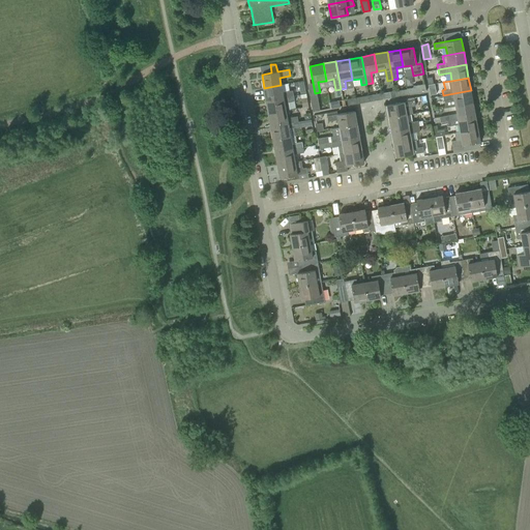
[(407,89),(408,94),(427,91),(424,84),(413,86),(414,87),(407,89)]
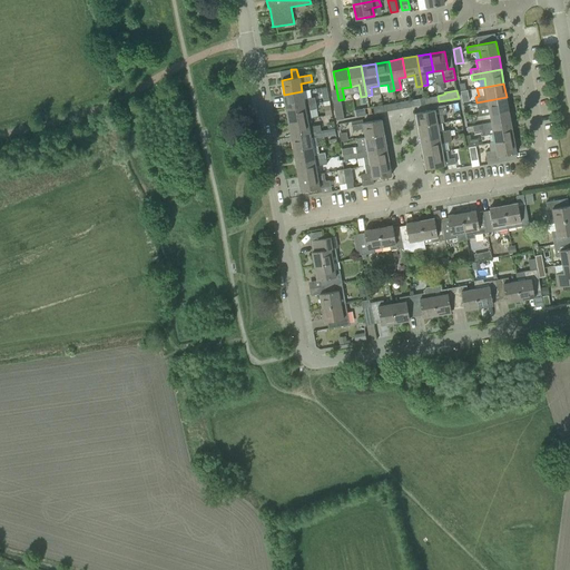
[(303,99),(302,91),(284,95),(286,108),(316,102),(315,97),(303,99)]
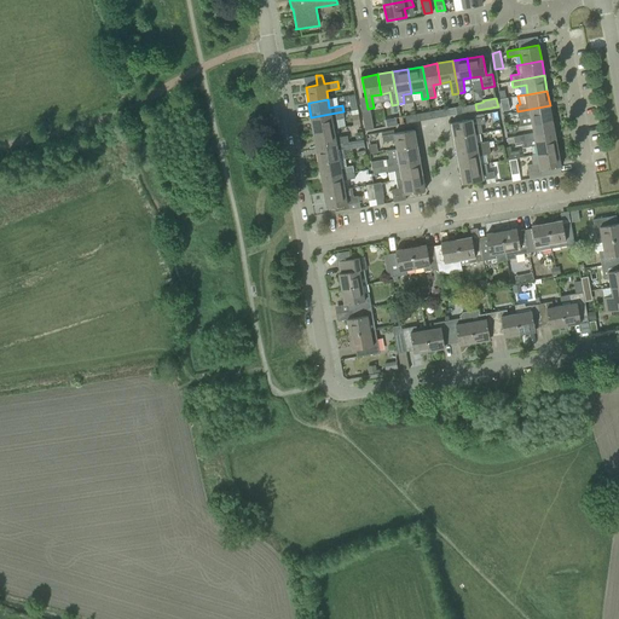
[(550,105),(518,111),(519,117),(520,117),(521,126),(532,125),(553,121),(550,105)]
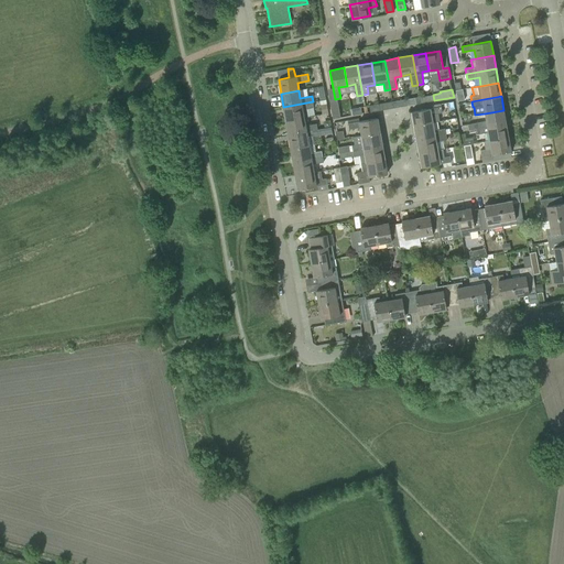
[(407,106),(405,99),(392,101),(393,108),(407,106)]
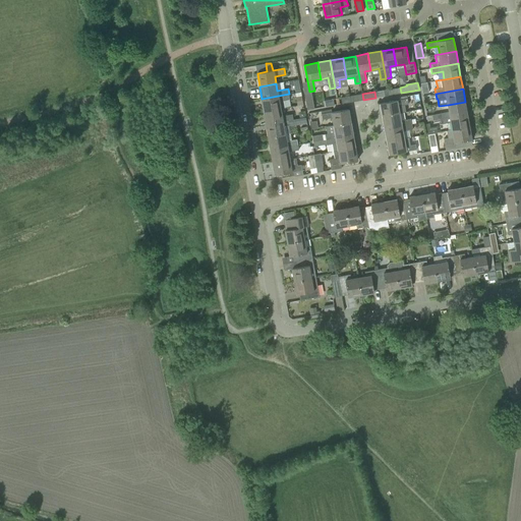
[(285,108),(284,101),(290,100),(289,94),(262,99),(264,112),(281,109),(285,108)]
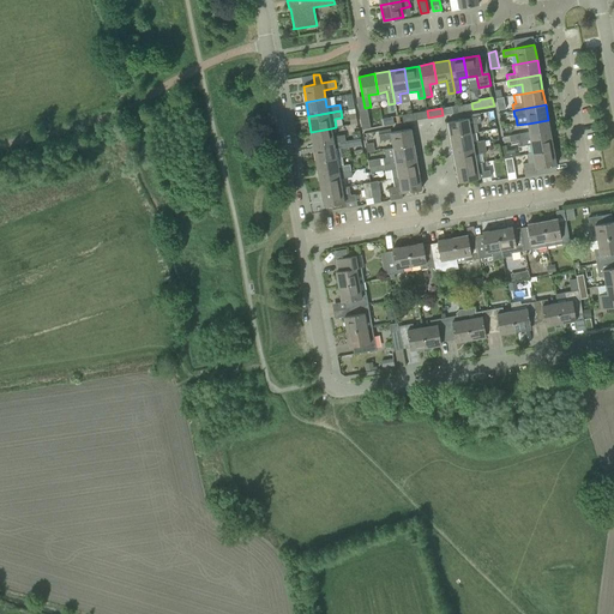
[(428,118),(427,110),(411,113),(413,120),(428,118)]
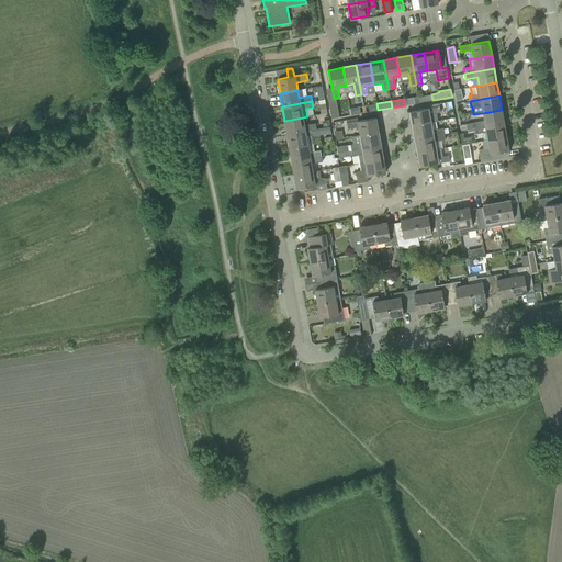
[(339,117),(336,102),(328,103),(332,119),(339,117)]
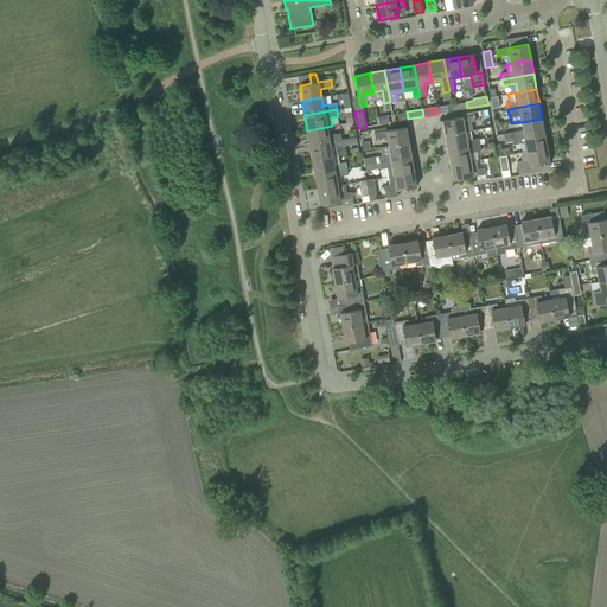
[(473,131),(472,122),(475,121),(474,115),(443,121),(446,135),(465,132),(473,131)]
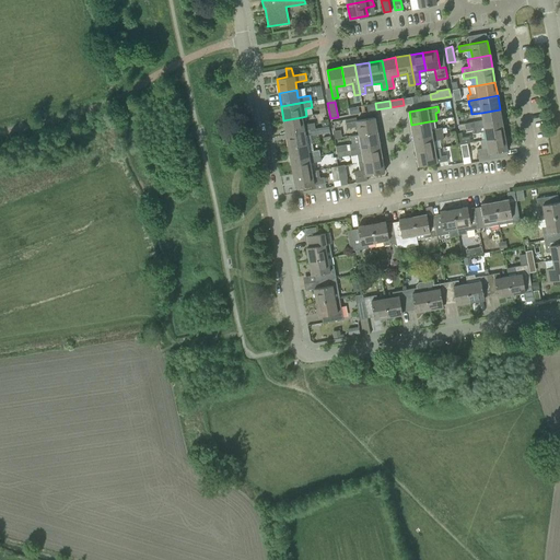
[(502,123),(500,109),(481,113),(483,119),(471,121),(465,124),(466,129),(473,128),(502,123)]
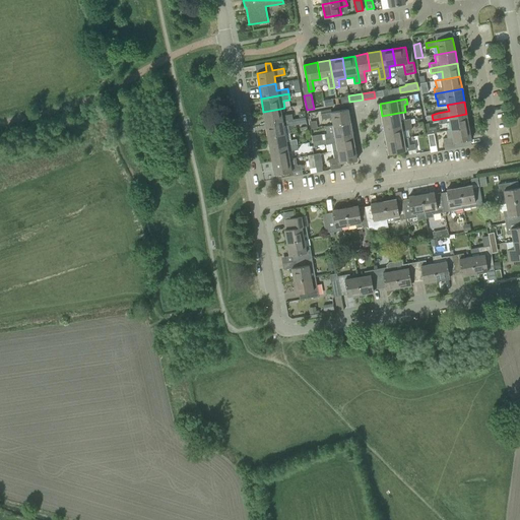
[(281,116),(280,109),(263,112),(266,124),(293,119),(291,114),(281,116)]
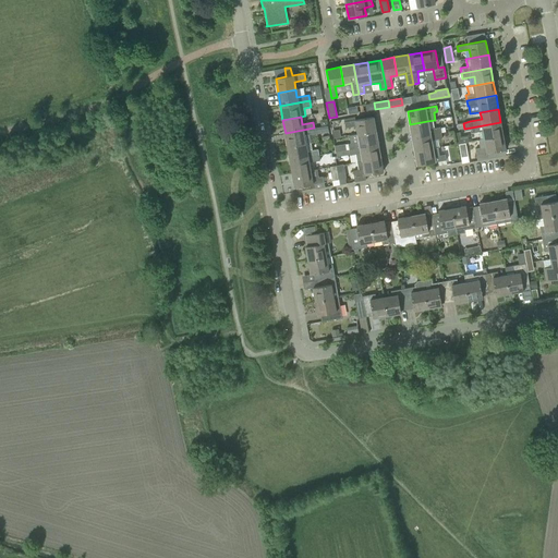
[(373,117),(363,119),(344,122),(346,128),(356,125),(358,134),(376,131),(373,117)]
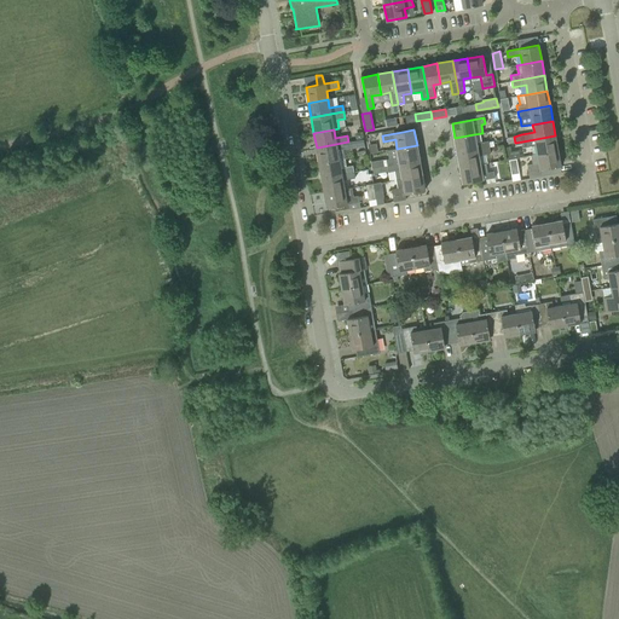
[(490,148),(489,142),(475,144),(474,134),(455,138),(457,154),(490,148)]
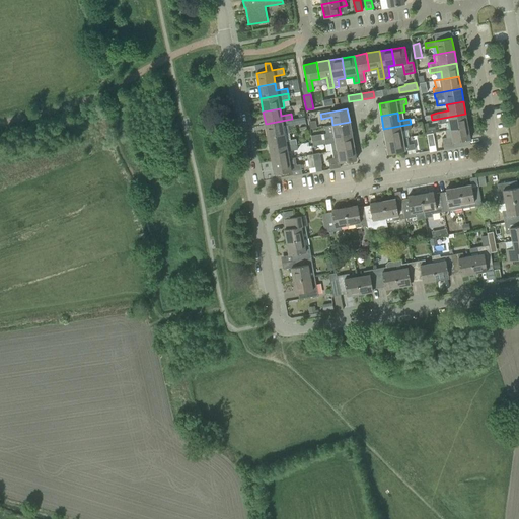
[(467,126),(465,114),(438,119),(439,124),(445,123),(447,130),(467,126)]
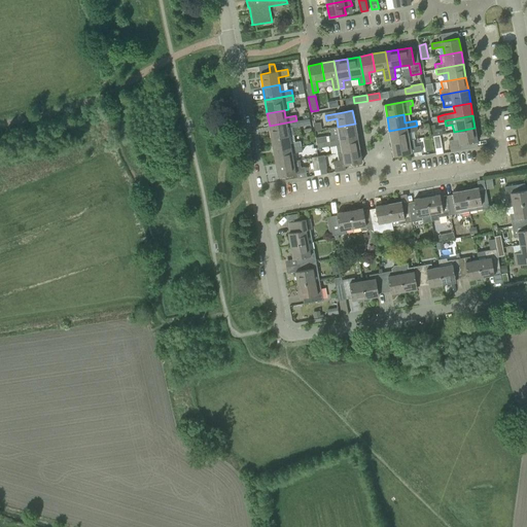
[(293,135),(292,127),(297,126),(296,120),(270,126),(272,138),(293,135)]
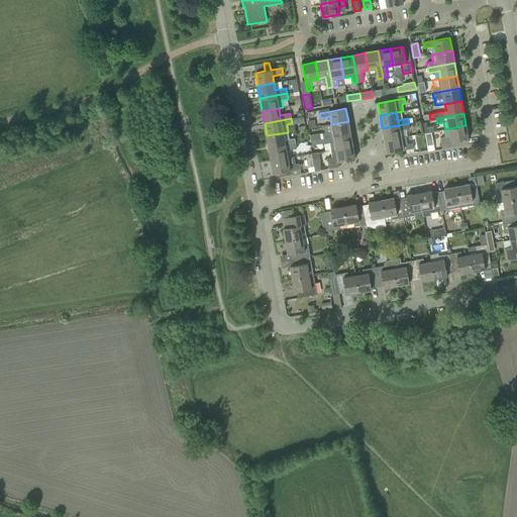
[(350,133),(348,121),(331,124),(332,131),(322,132),(323,138),(350,133)]
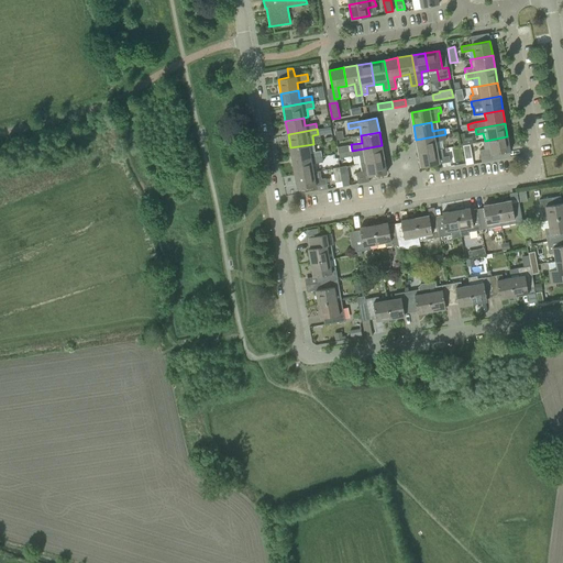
[(446,140),(445,134),(416,140),(418,153),(437,150),(435,142),(446,140)]
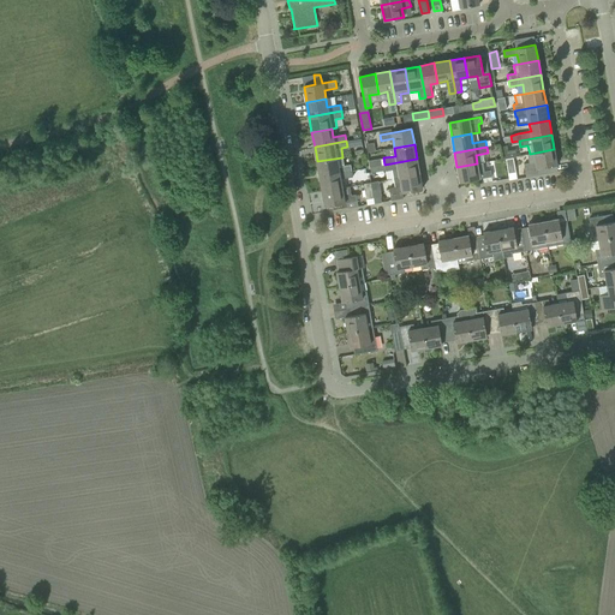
[(557,165),(554,149),(530,154),(527,155),(529,163),(524,163),(524,166),(526,178),(547,173),(545,167),(557,165)]
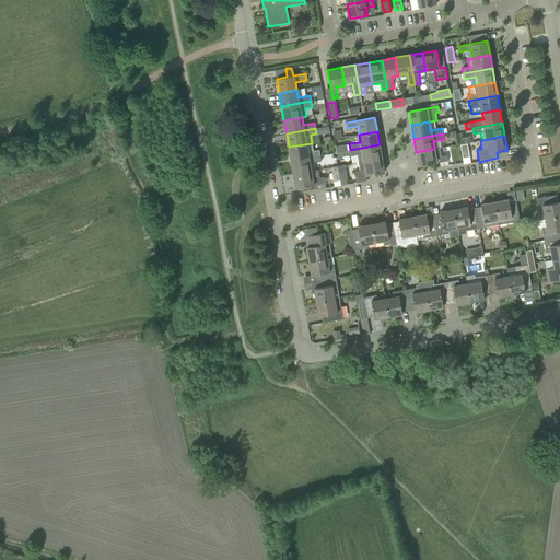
[(319,150),(313,151),(312,143),(289,147),(291,161),(321,155),(319,150)]
